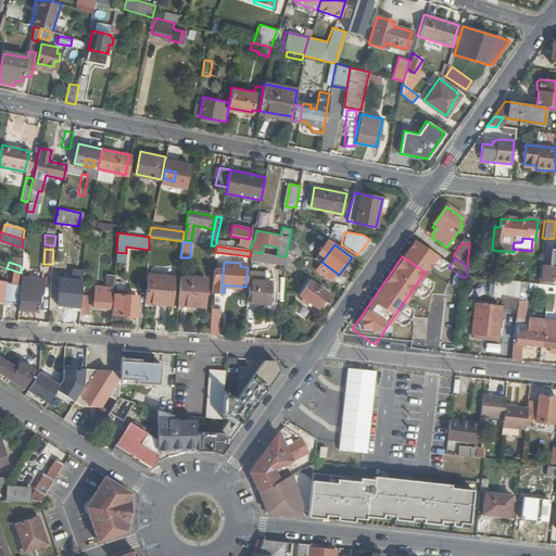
[(483,264),(481,278),(488,279),(490,265),(483,264)]
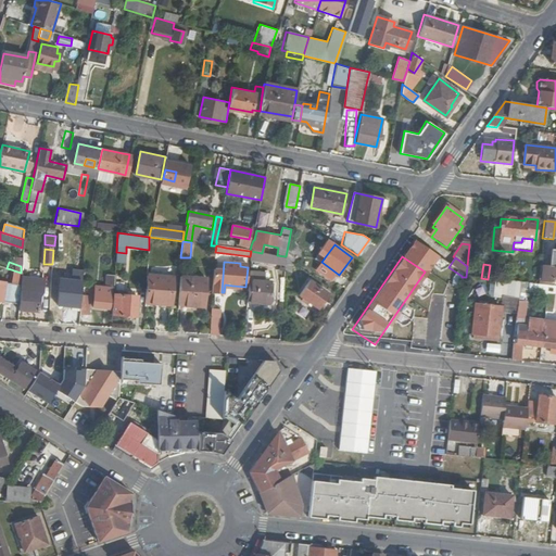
[(555,267),(539,266),(536,285),(547,286),(555,287),(555,267)]
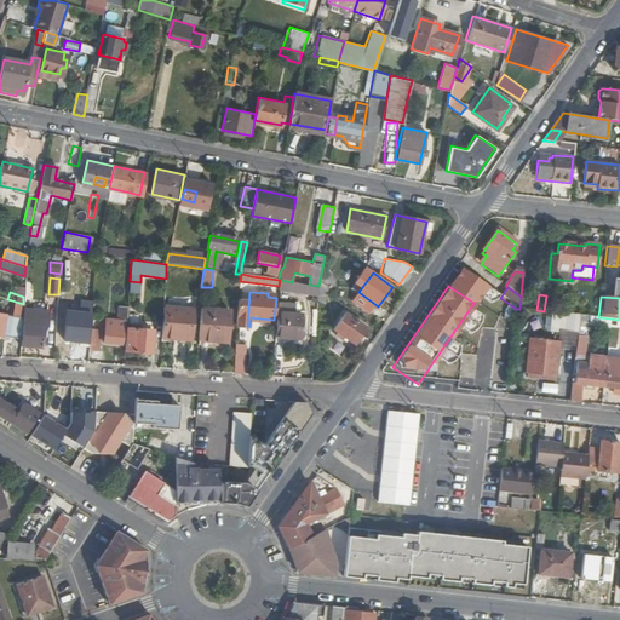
[(12,300),(10,338),(21,339),(22,310),(23,304),(12,300)]
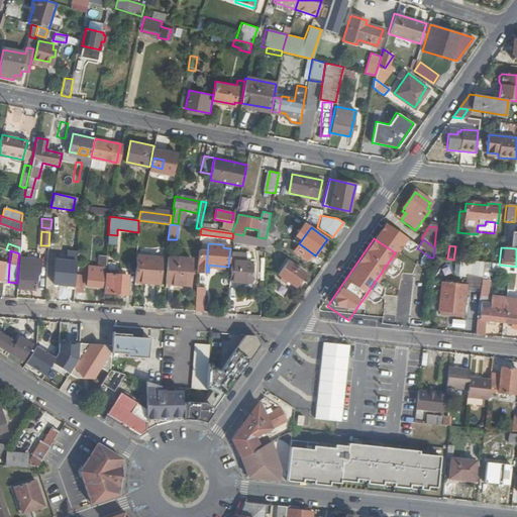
[(231,250),(229,280),(237,281),(250,282),(251,261),(244,261),(245,251),(231,250)]
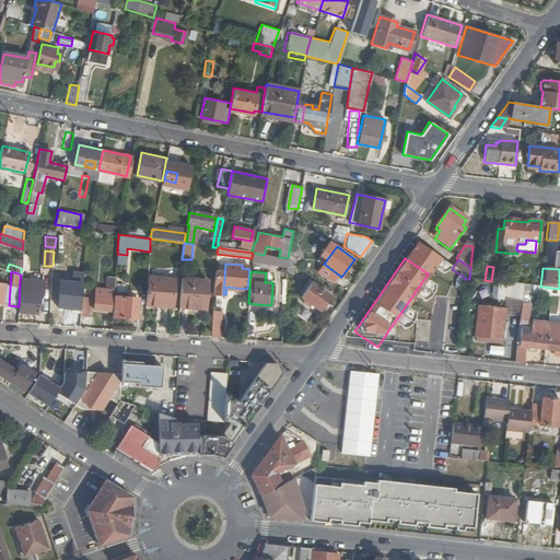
[(94,296),(94,308),(111,308),(113,289),(114,289),(115,277),(106,276),(106,289),(95,288),(94,296)]
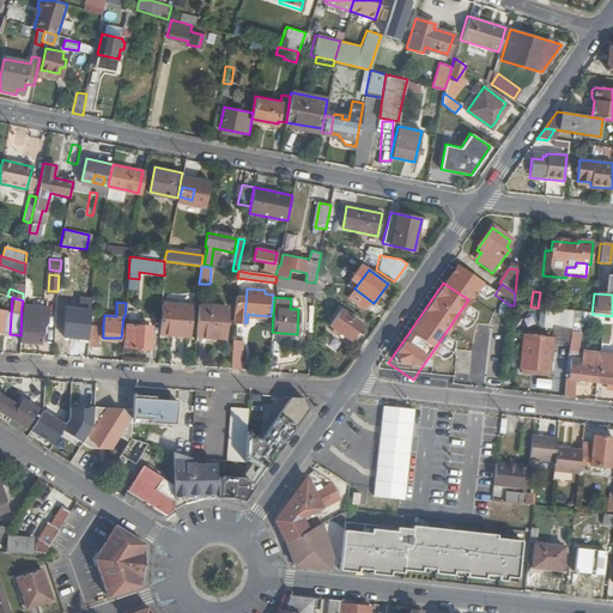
[(162,303),(159,333),(188,335),(190,305),(162,303)]
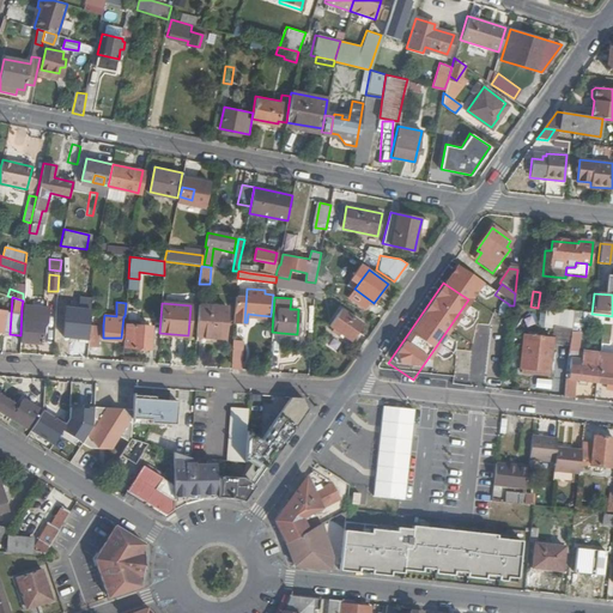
[(198,303),(196,334),(224,337),(226,305),(198,303)]
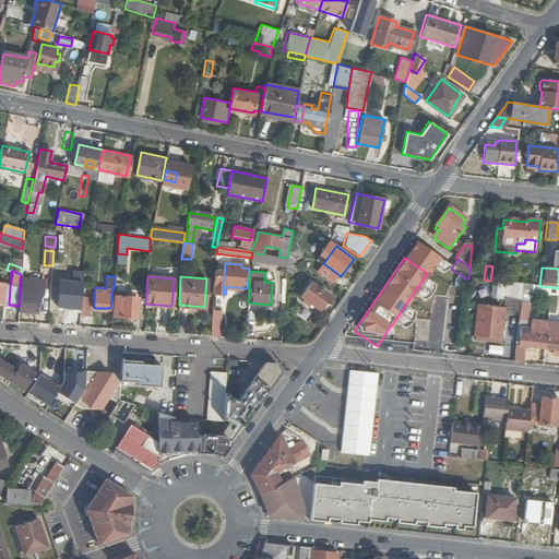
[(20,280),(19,306),(18,312),(38,314),(39,296),(43,297),(44,281),(20,280)]
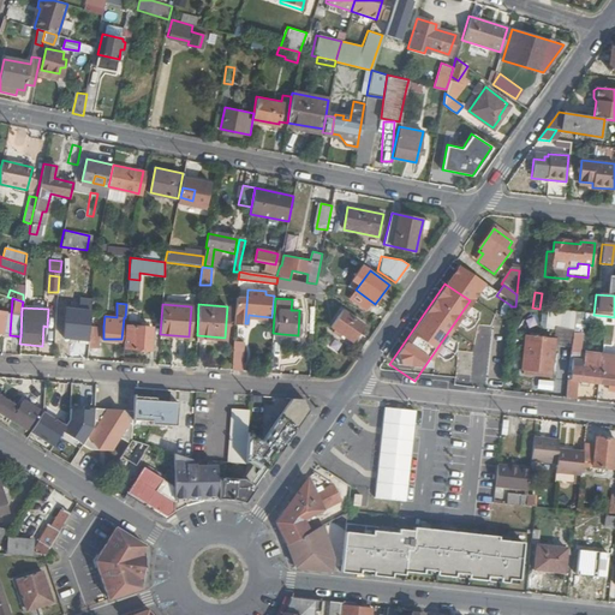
[(330,323),(352,339),(363,323),(342,308),(330,323)]
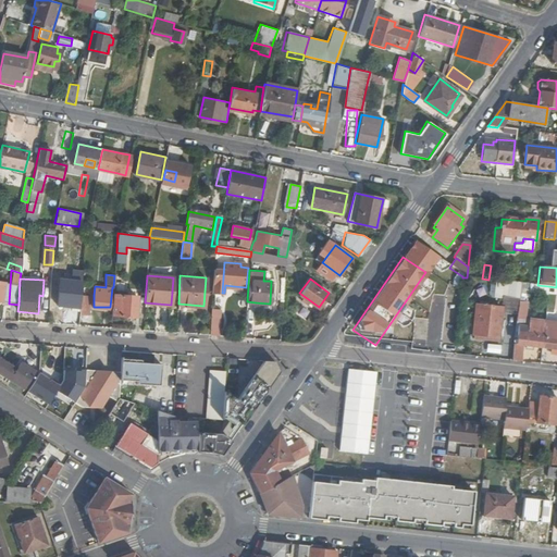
[(504,282),(503,297),(518,299),(518,297),(520,283),(504,282)]
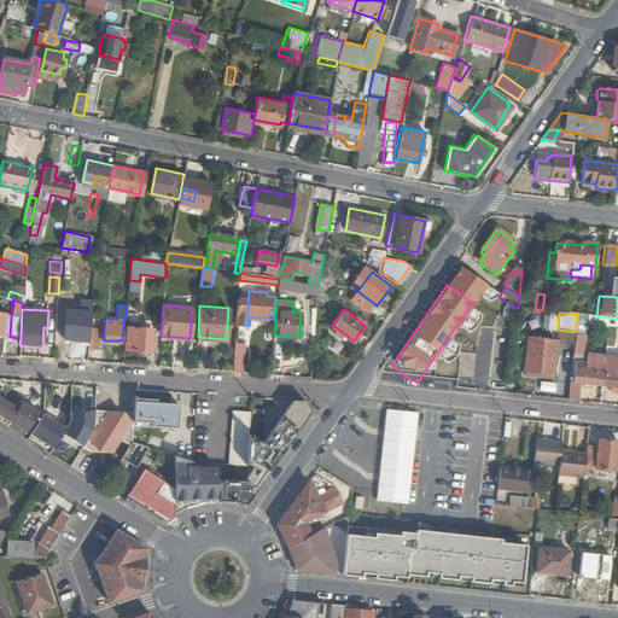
[(577,314),(575,330),(583,331),(584,315),(577,314)]
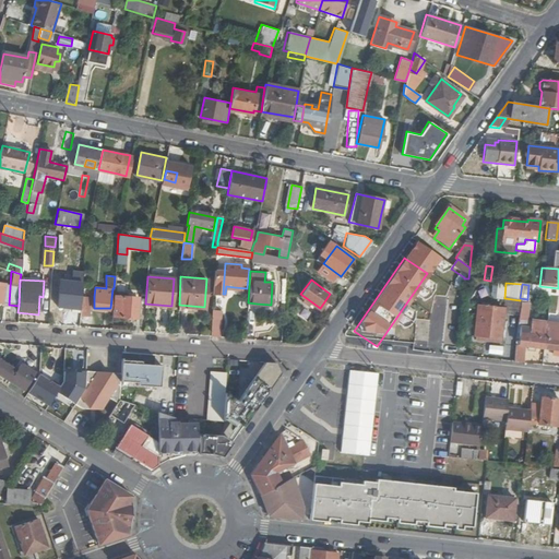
[(50,295),(49,311),(52,311),(52,317),(64,318),(64,312),(62,311),(63,296),(54,295),(50,295)]
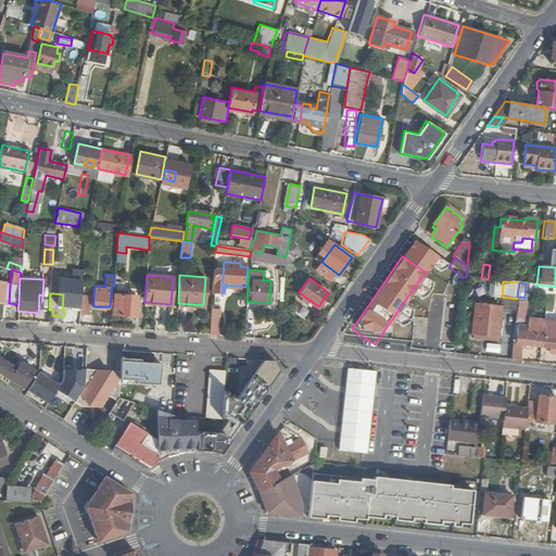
[(111,315),(121,315),(138,316),(139,295),(122,294),(113,293),(111,315)]
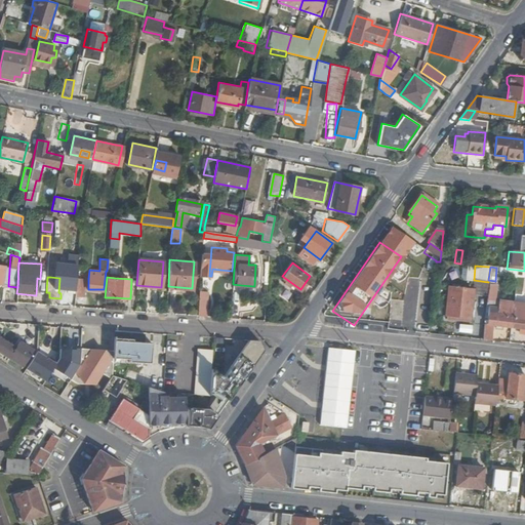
[(76,278),(75,295),(83,296),(85,278),(76,278)]
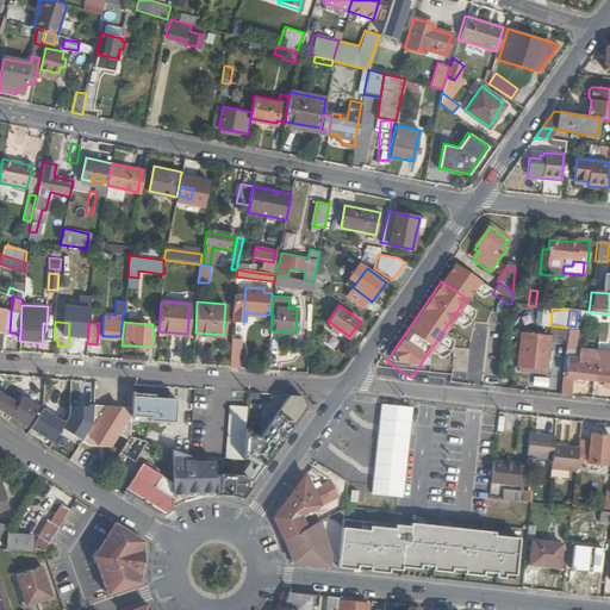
[(568,330),(567,349),(577,349),(578,330),(568,330)]
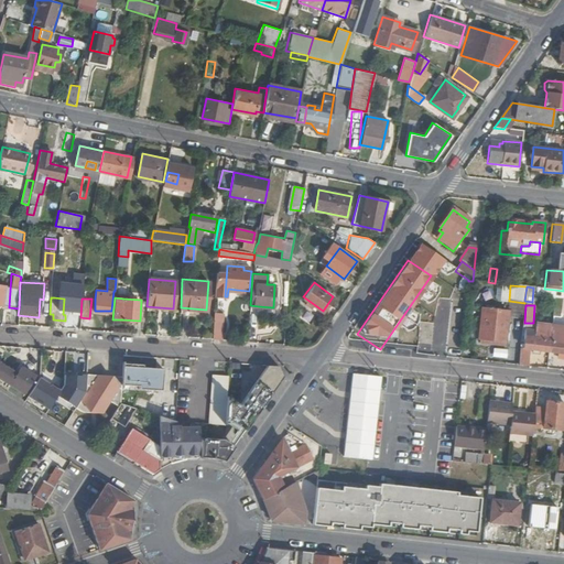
[(259,306),(258,314),(272,315),(273,307),(259,306)]
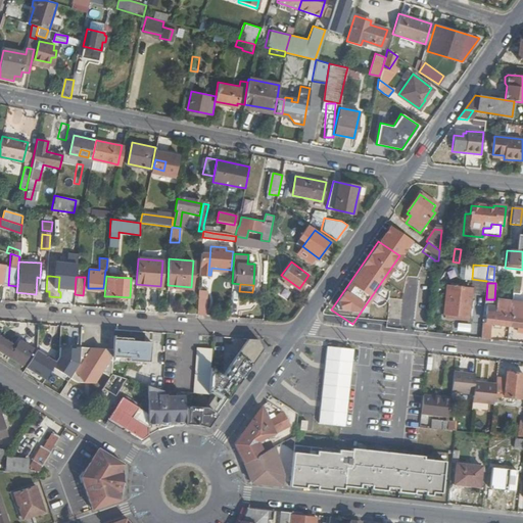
[(198,298),(196,314),(203,314),(204,314),(206,289),(198,288),(198,298)]
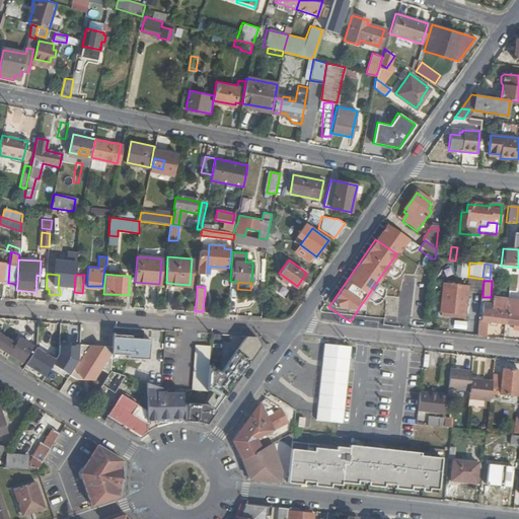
[(444,288),(441,312),(463,315),(466,291),(444,288)]
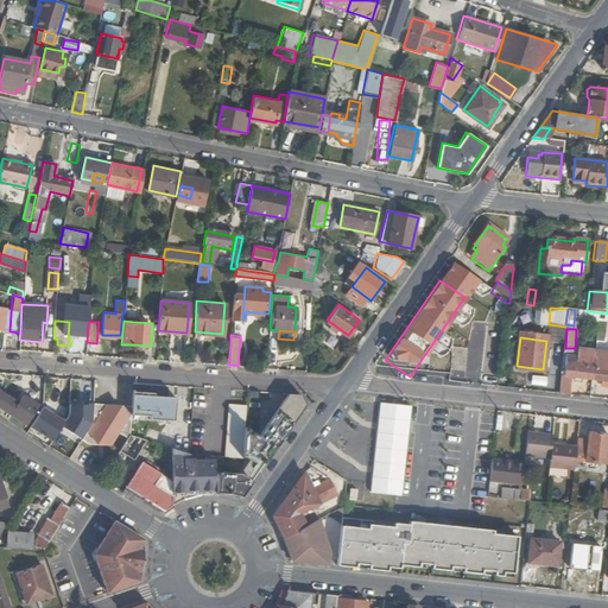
[(565,358),(564,367),(567,368),(565,378),(569,378),(590,380),(594,352),(576,350),(576,359),(565,358)]
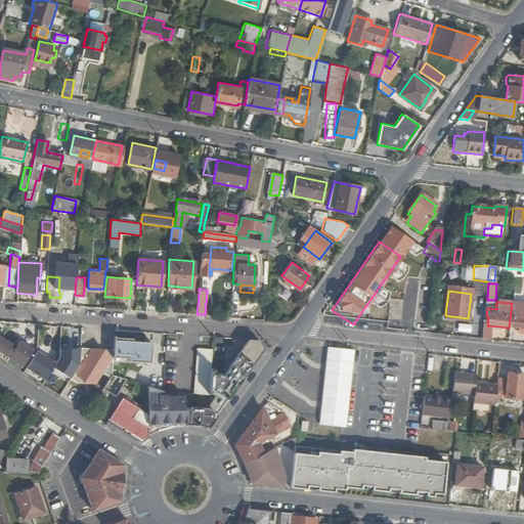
[(511,319),(513,320),(512,329),(523,330),(523,314),(512,313),(511,319)]
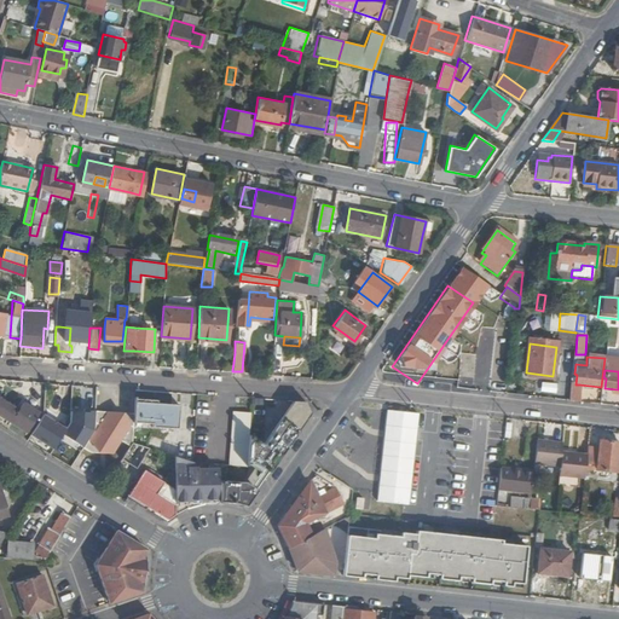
[(21,381),(19,398),(39,400),(40,383),(21,381)]
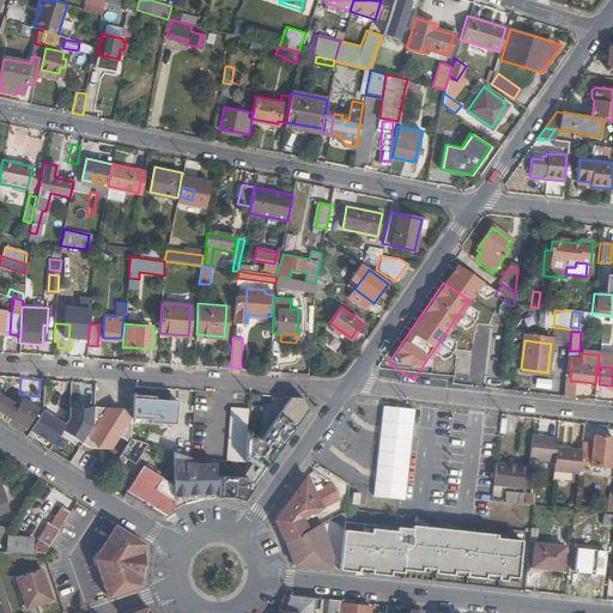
[(564,380),(563,398),(571,399),(574,381),(570,381),(564,380)]
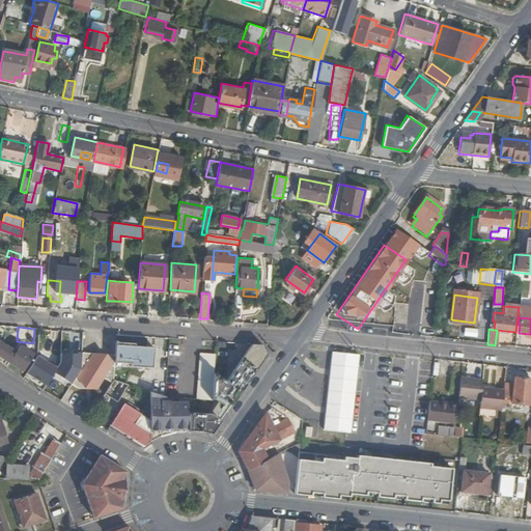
[(210,396),(212,398),(215,393),(217,390),(232,401),(266,353),(261,343),(250,342),(224,381),(212,372),(210,396)]
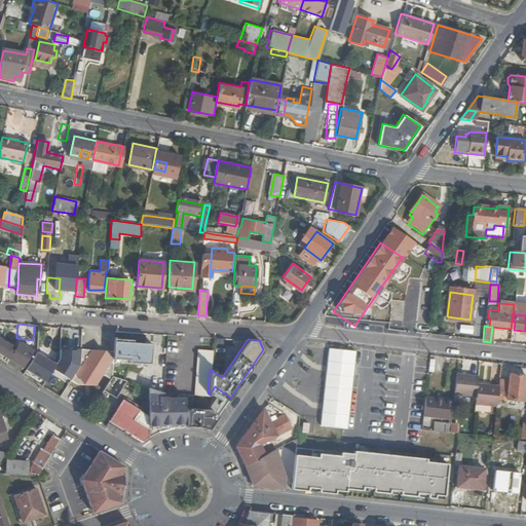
[(0,352),(23,367),(32,352),(20,344),(15,350),(0,340),(0,352)]
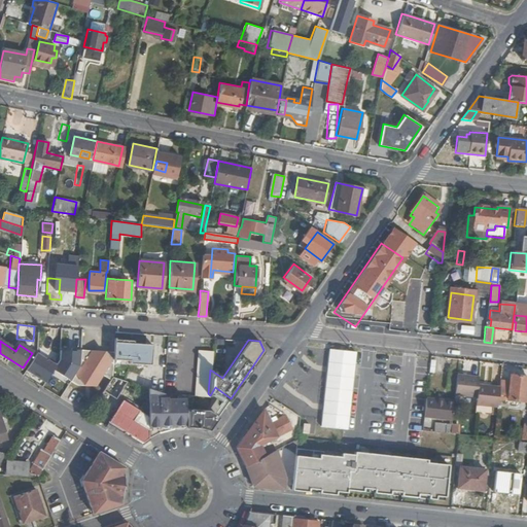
[(113,352),(112,362),(130,363),(130,366),(151,367),(152,348),(134,347),(114,345),(113,352)]
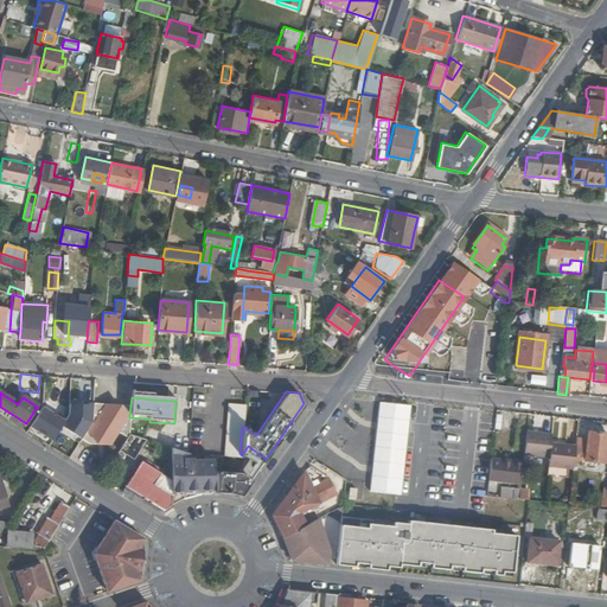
[(228,402),(223,454),(240,455),(240,453),(242,426),(244,404),(228,402)]
